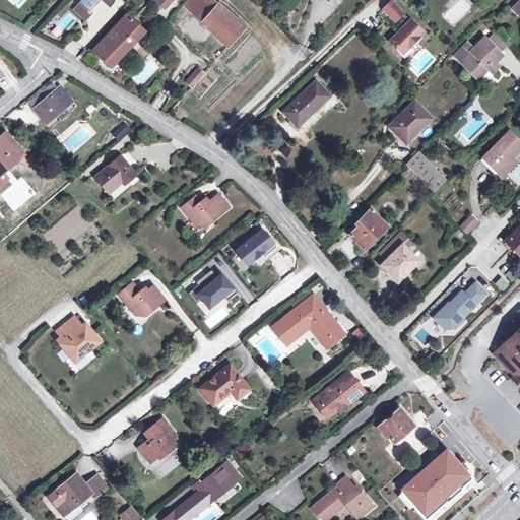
[(81,0),(80,1),(90,11),(101,0),(81,0)]
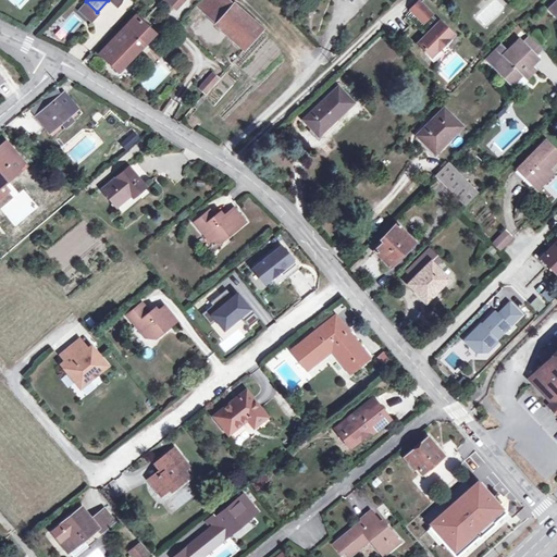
[(211,0),(202,10),(218,24),(234,4),(227,0),(211,0)]
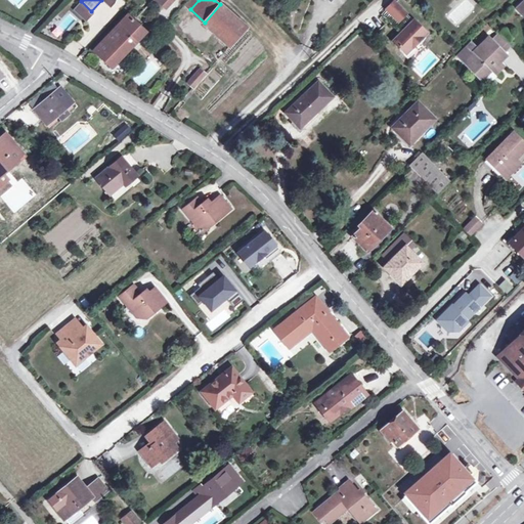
[(81,1),(73,10),(86,23),(94,13),(91,11),(81,1)]
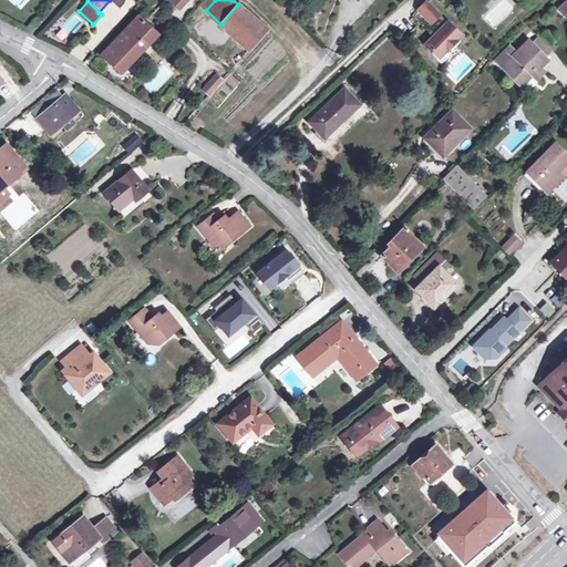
[(431,23),(440,14),(426,1),(418,10),(431,23)]
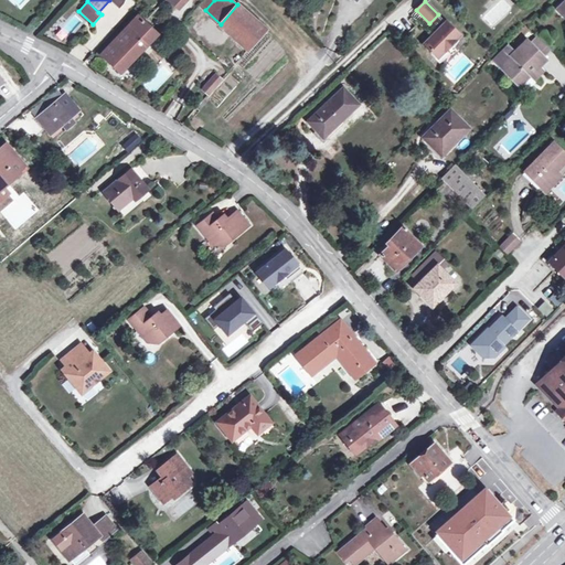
[(238,4),(237,4),(221,24),(220,24),(248,51),(267,30),(238,4)]
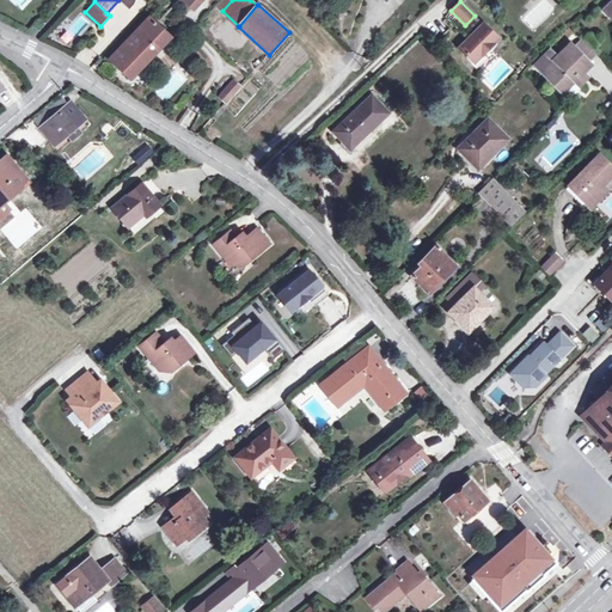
[(478,30),(483,24),(475,16),(465,25),(473,34),(476,35),(479,31),(478,30)]
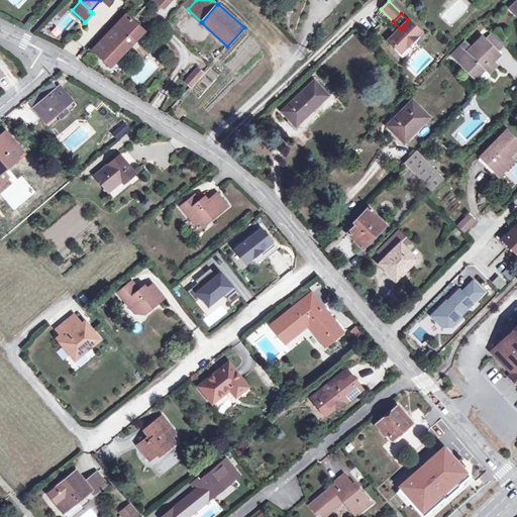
[(94,49),(111,67),(144,31),(127,15),(94,49)]
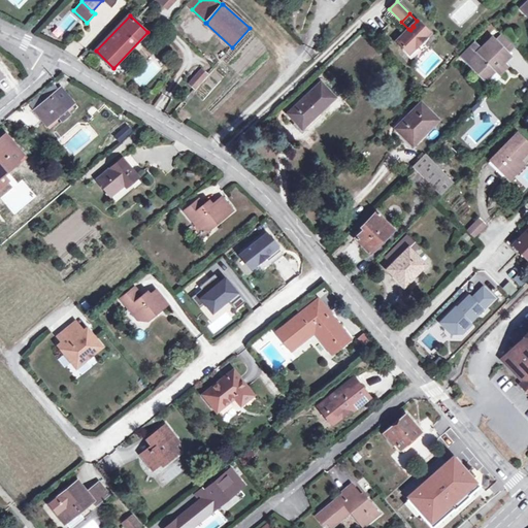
[(408,29),(397,41),(409,54),(421,42),(424,45),(429,37),(427,35),(429,33),(417,21),(413,26),(414,27),(410,30),(408,29)]
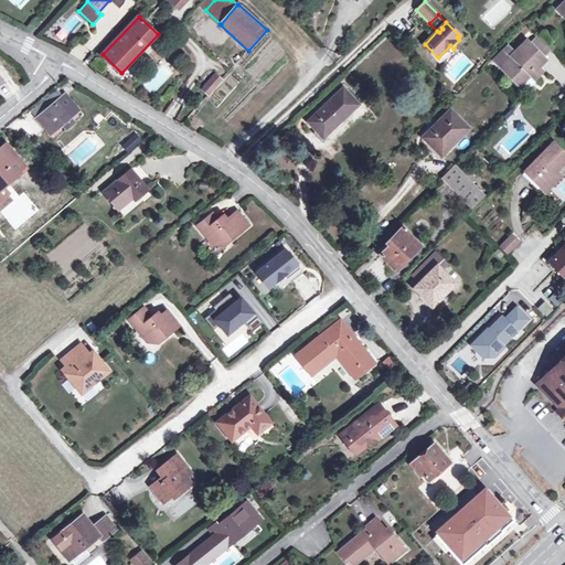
[(493,60),(513,81),(516,77),(522,83),(530,76),(534,81),(543,72),(539,67),(546,60),(526,41),(514,53),(508,46),(493,60)]
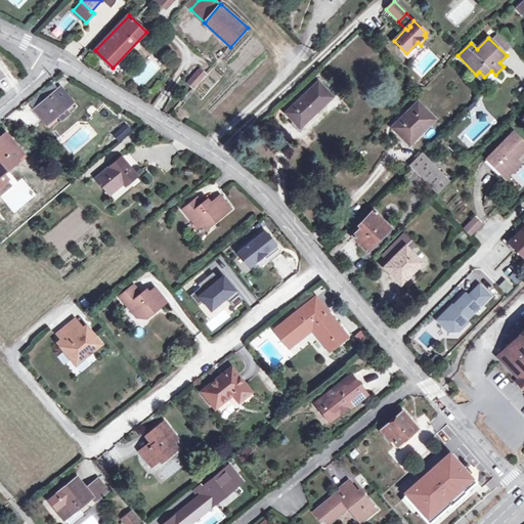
[(234,58),(231,68),(241,71),(244,60),(234,58)]
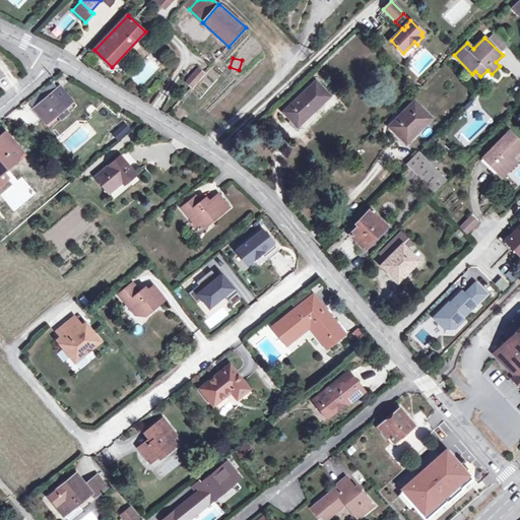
[(198,67),(184,81),(192,89),(206,75),(198,67)]
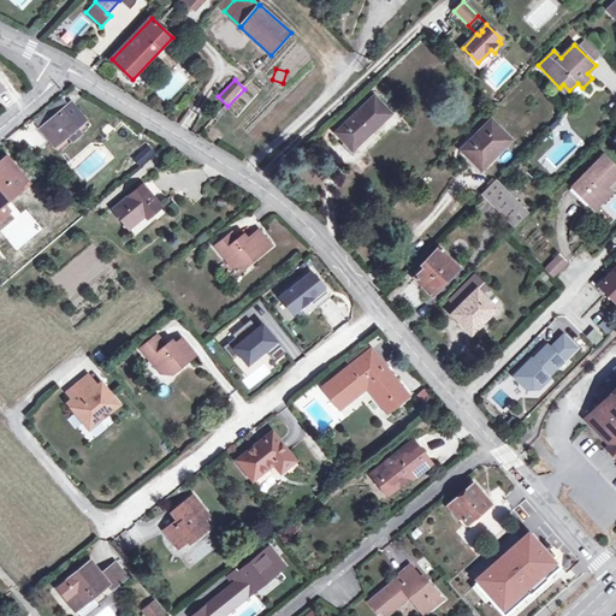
[(348,138),(356,147),(391,113),(373,96),(335,134),(344,142),(348,138)]
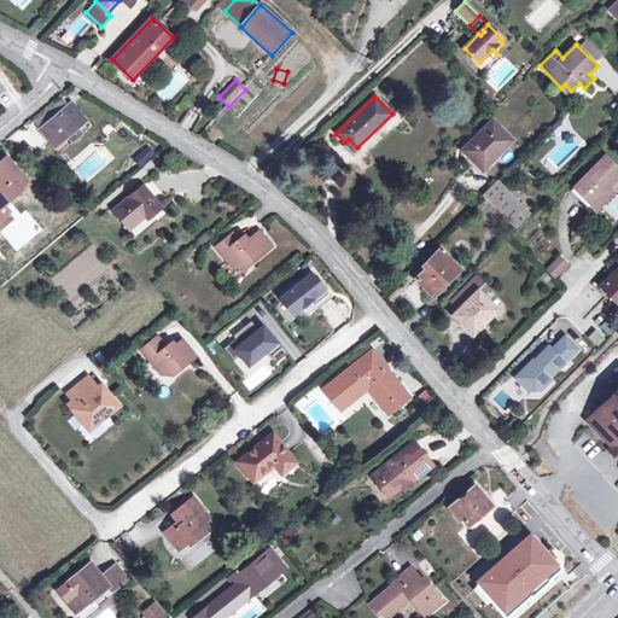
[(82,122),(69,106),(62,98),(34,123),(39,129),(38,130),(58,155),(88,129),(82,122)]
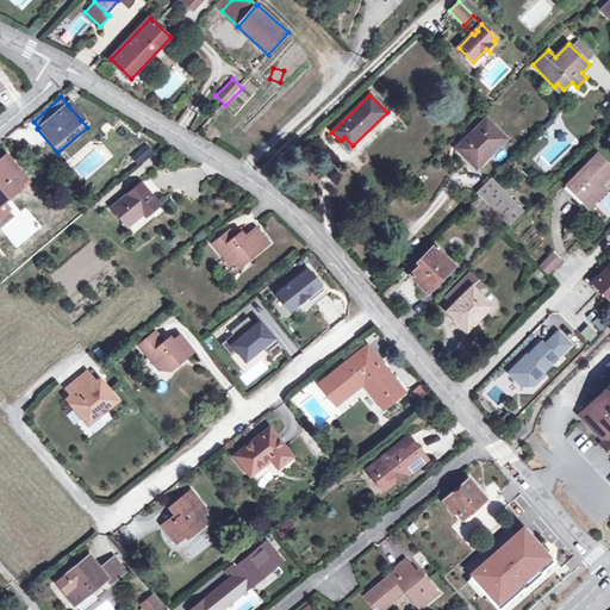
[(72,103),(68,105),(81,120),(85,117),(72,103)]
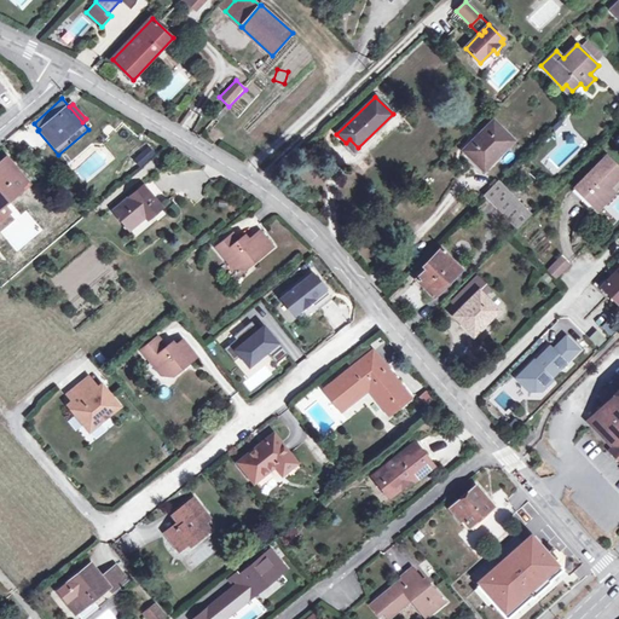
[(464,151),(484,169),(491,162),(492,163),(514,142),(493,121),(464,151)]
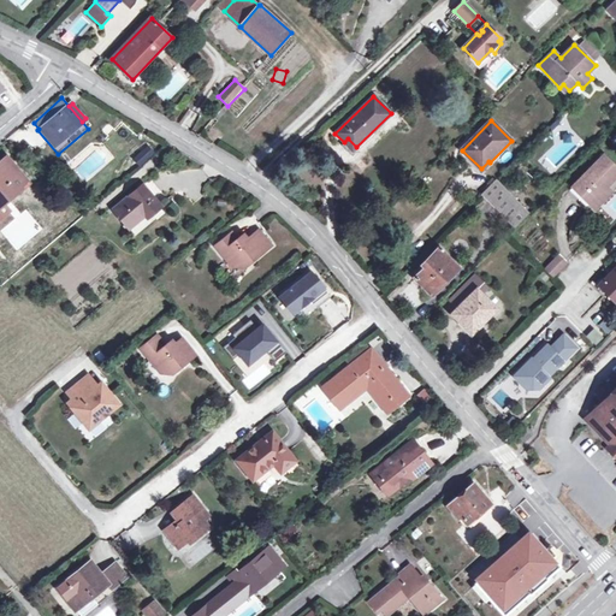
[(351,150),(356,147),(348,138),(344,142),(351,150)]
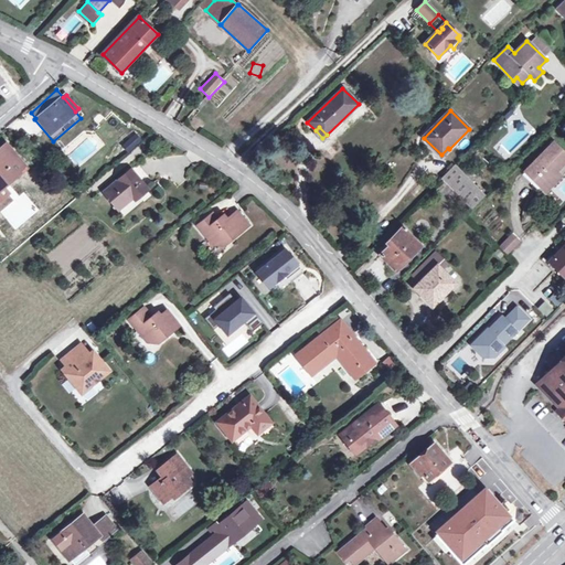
[(121,147),(127,153),(141,141),(135,134),(121,147)]
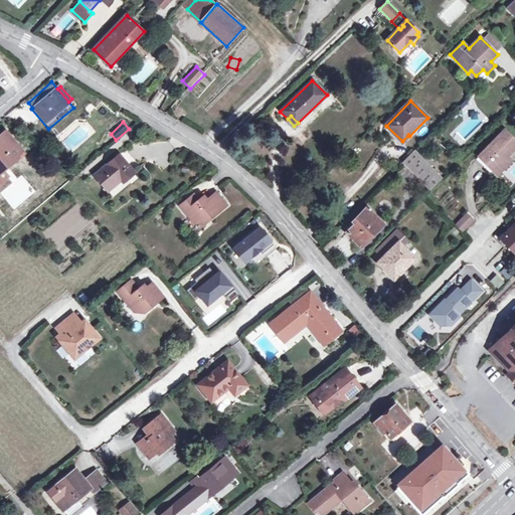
[(479,157),(493,171),(507,157),(514,148),(514,140),(505,131),(479,157)]
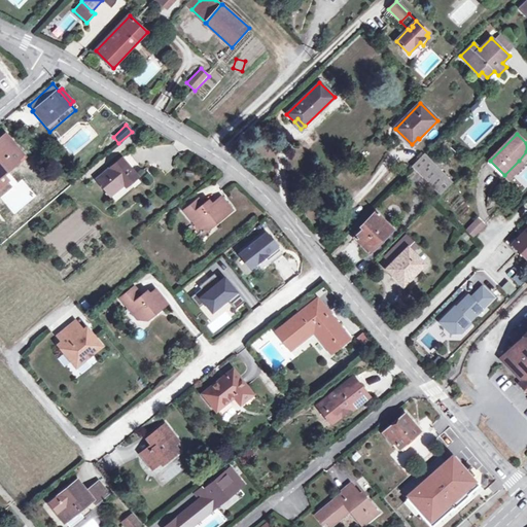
[(0,171),(2,170),(4,172),(22,157),(5,138),(0,141),(0,171)]
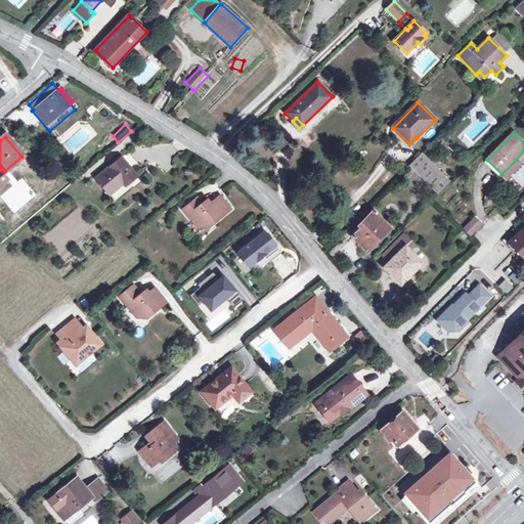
[(409,165),(420,176),(433,164),(422,153),(409,165)]
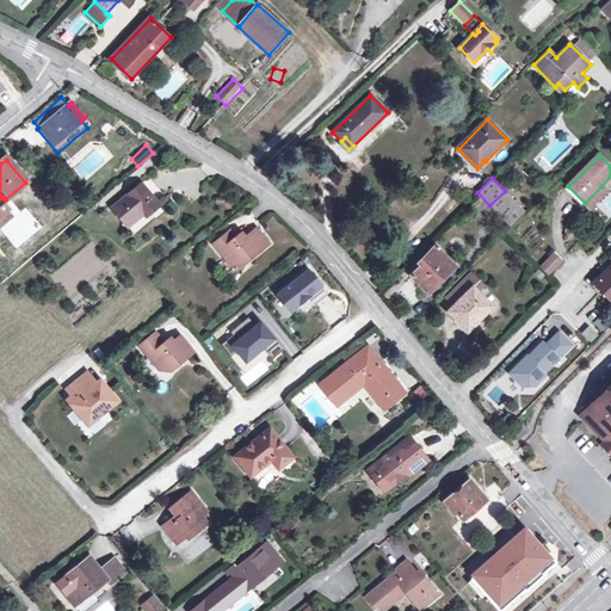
[(147,210),(149,214),(160,205),(142,184),(112,208),(128,226),(143,214),(147,210)]
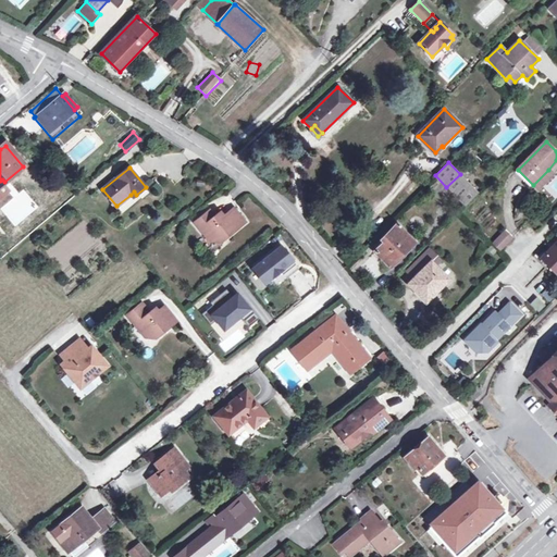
[(548,170),(533,185),(539,190),(554,175),(548,170)]
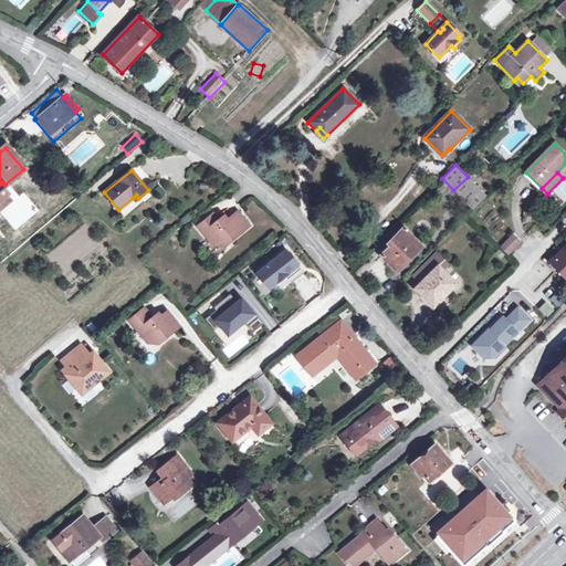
[(468,177),(453,190),(460,198),(474,184),(468,177)]
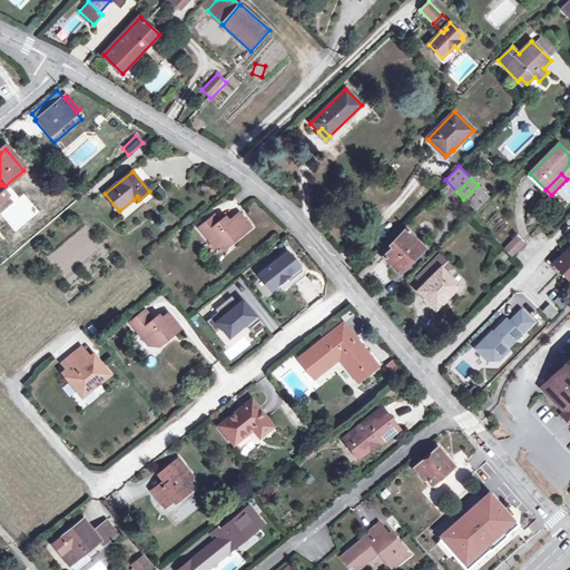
[(478,185),(463,199),(475,212),(490,197),(478,185)]
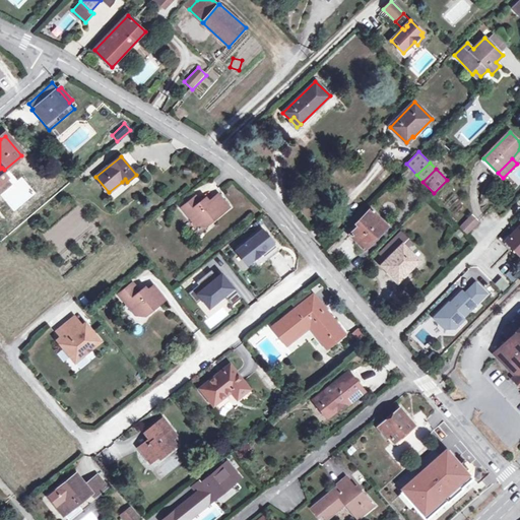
[(195,197),(182,208),(195,225),(200,221),(205,226),(229,207),(218,195),(209,202),(206,199),(200,203),(195,197)]
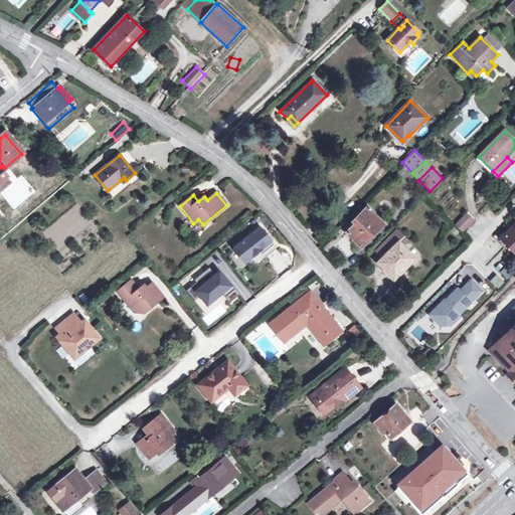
[(352,221),(355,224),(347,232),(361,246),(383,224),(366,207),(352,221)]
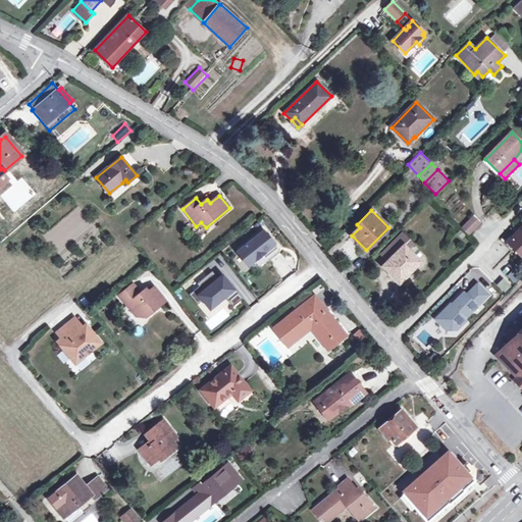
[(479,224),(472,217),(461,228),(468,236),(479,224)]
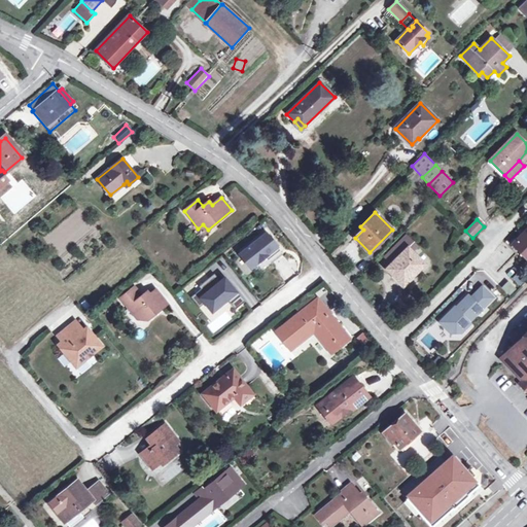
[(526,230),(513,244),(522,253),(521,254),(521,255),(525,259),(526,259),(526,258),(526,230)]
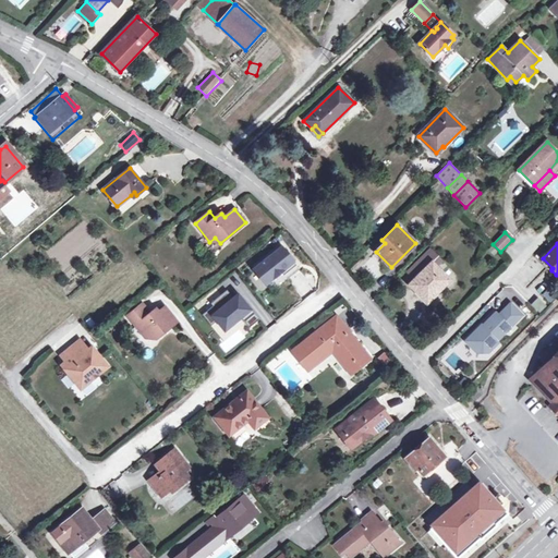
[(289,254),(282,245),(253,269),(265,283),(280,271),(283,275),(296,265),(288,254),(289,254)]
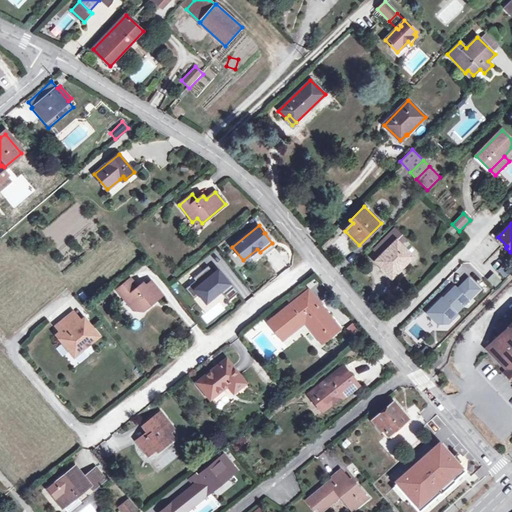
[(396,229),(380,244),(386,251),(379,258),(376,261),(392,277),(412,257),(400,245),(397,241),(402,236),(396,229)]
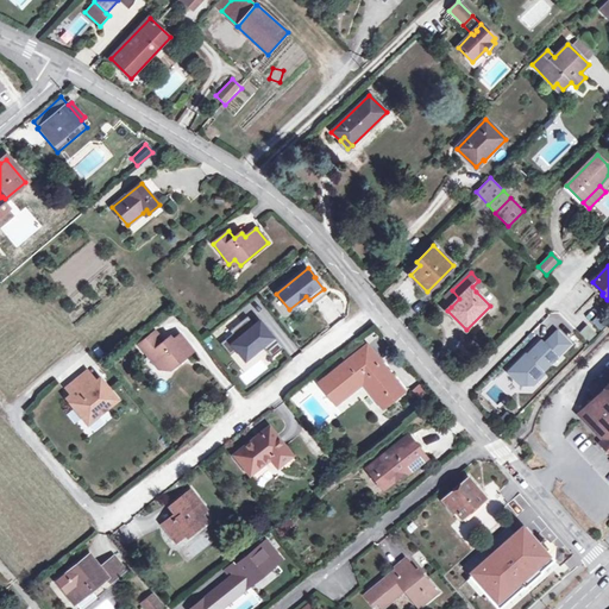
[(472,287),(476,292),(483,286),(478,281),(472,287)]
